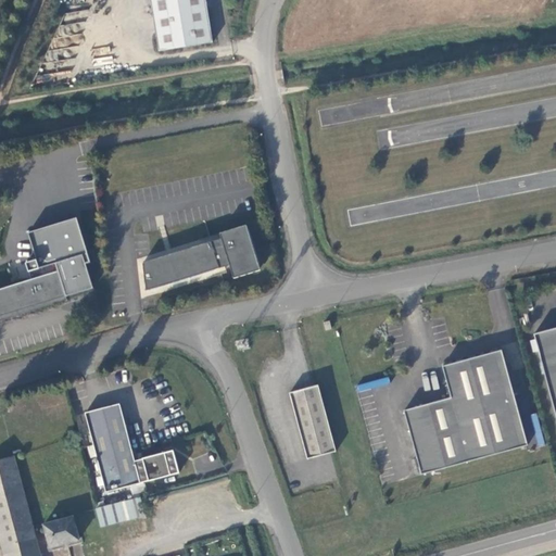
[(207,0),(151,0),(161,52),(215,43),(207,0)]
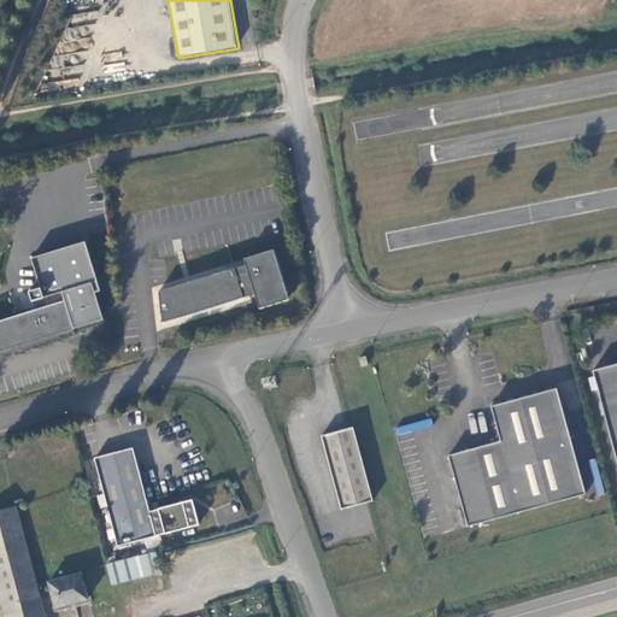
[(289,303),(274,252),(245,262),(247,269),(236,272),(235,270),(166,291),(159,293),(162,325),(244,300),(244,299),(254,295),(259,311),(289,303)]
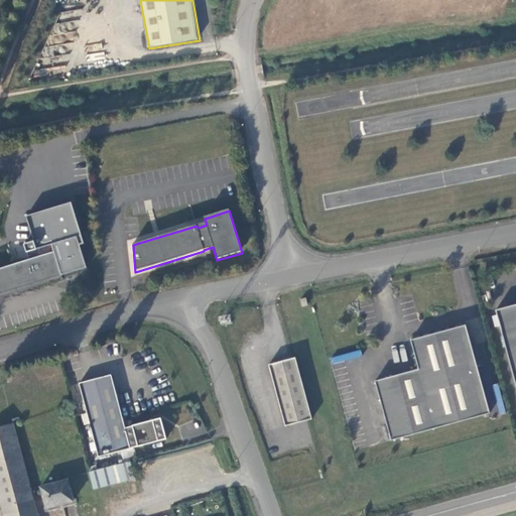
[(0,272),(0,298),(62,279),(55,256),(40,261),(34,242),(24,245),(30,264),(0,272)]
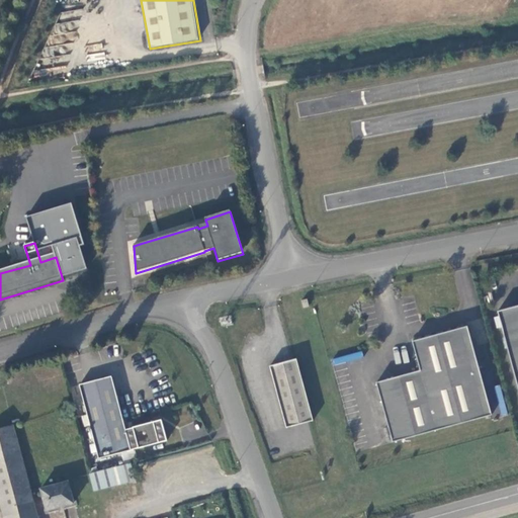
[(308,305),(301,306),(305,315),(311,314),(308,305)]
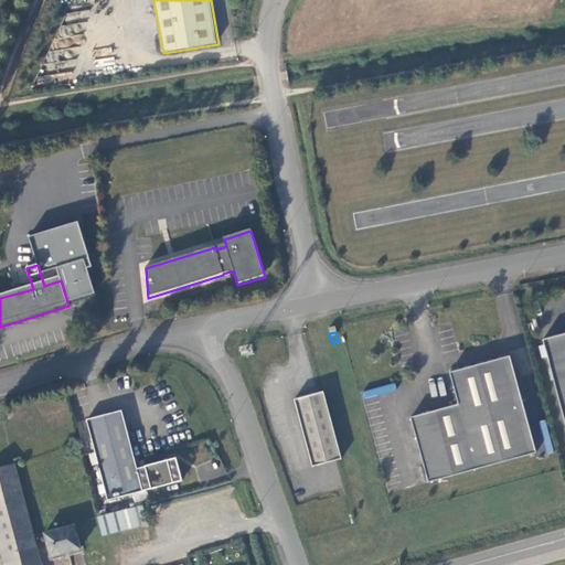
[(564,337),(544,343),(564,416),(564,337)]
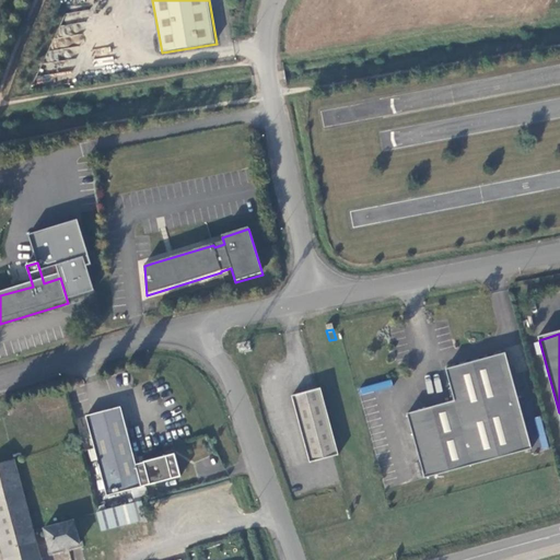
[(508,382),(513,380),(506,358),(501,359),(508,382)]
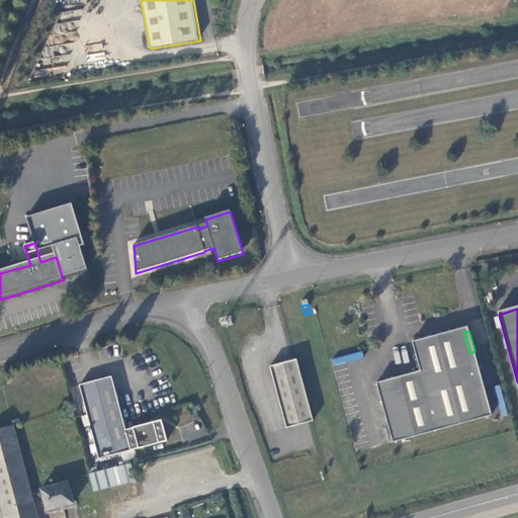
[(481,371),(475,351),(469,353),(463,332),(426,343),(415,346),(423,375),(379,389),(395,442),(397,447),(488,421),(475,373),(481,371)]
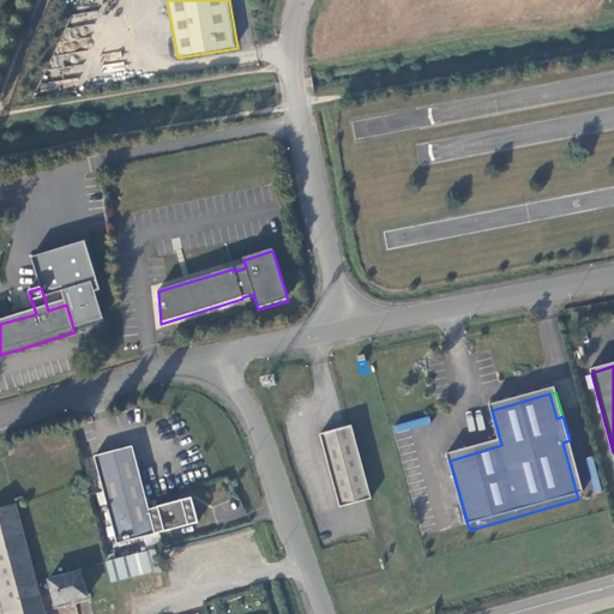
[(368,503),(349,429),(317,438),(337,511),(368,503)]
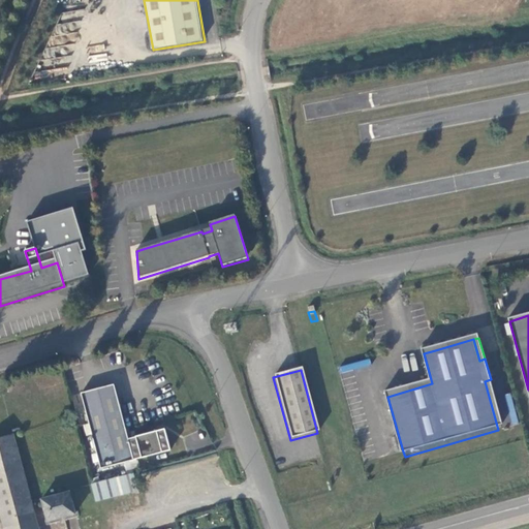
[(504,428),(491,379),(485,381),(498,430),(504,428)]
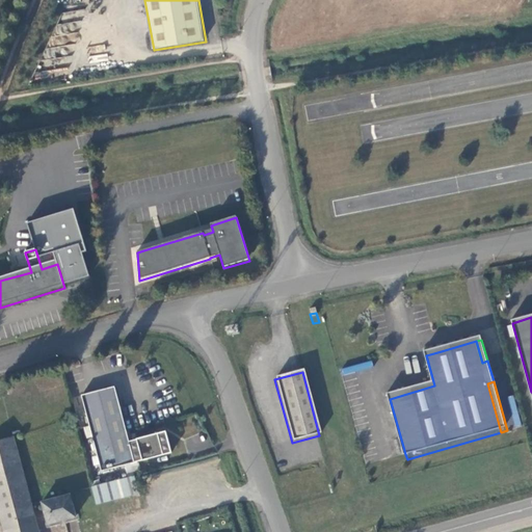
[(114,387),(81,395),(101,471),(134,462),(129,441),(114,387)]
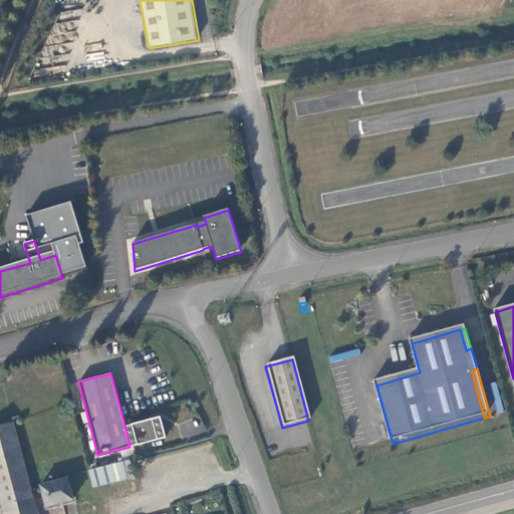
[(160,416),(124,426),(130,447),(166,437),(160,416)]
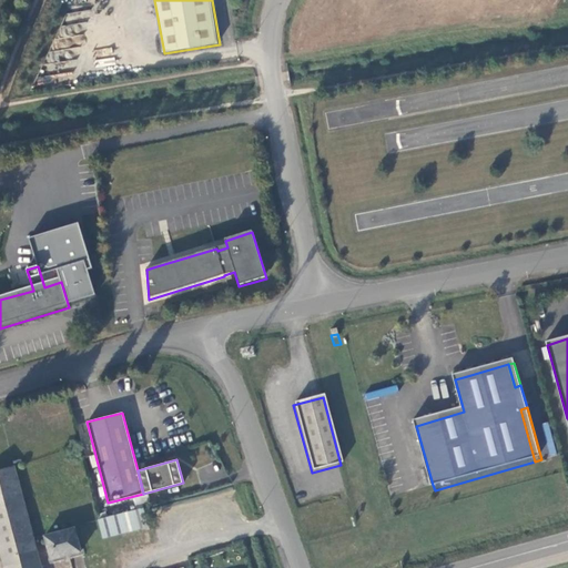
[(0,540),(31,534),(13,466),(0,469),(0,540)]
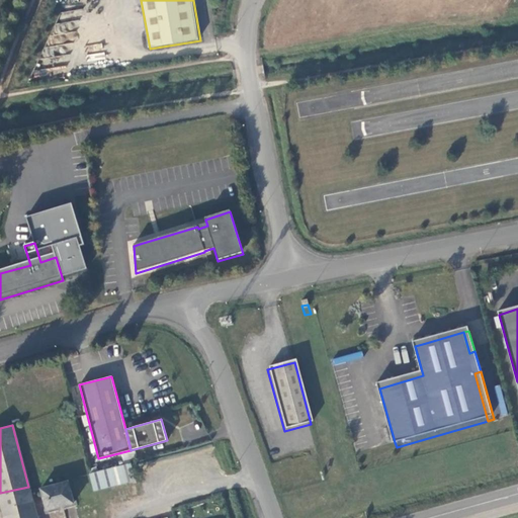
[(130,462),(90,473),(94,490),(135,480),(130,462)]
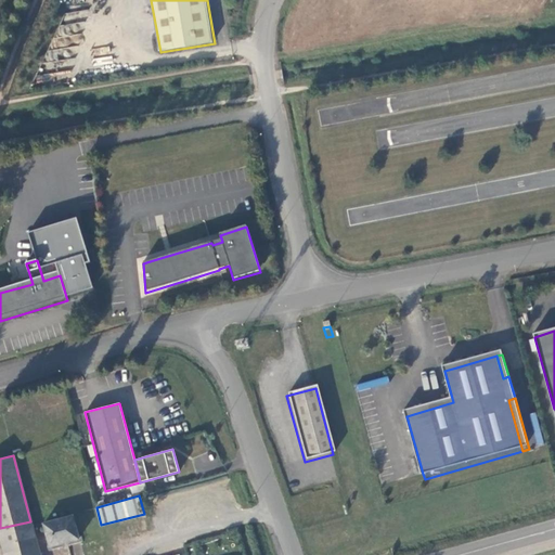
[(72,516),(44,523),(51,545),(78,539),(72,516)]
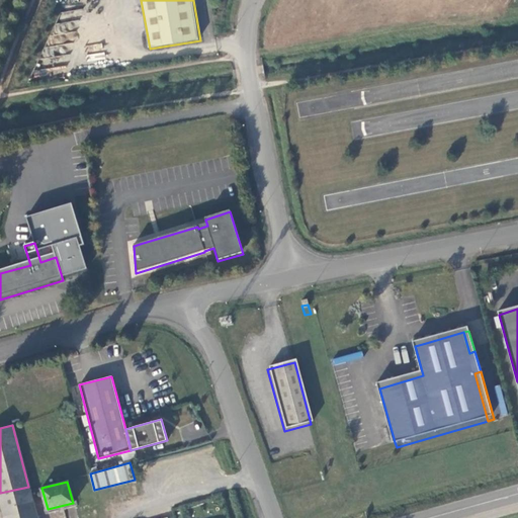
[(36,517),(28,487),(0,493),(0,504),(3,517),(36,517)]
